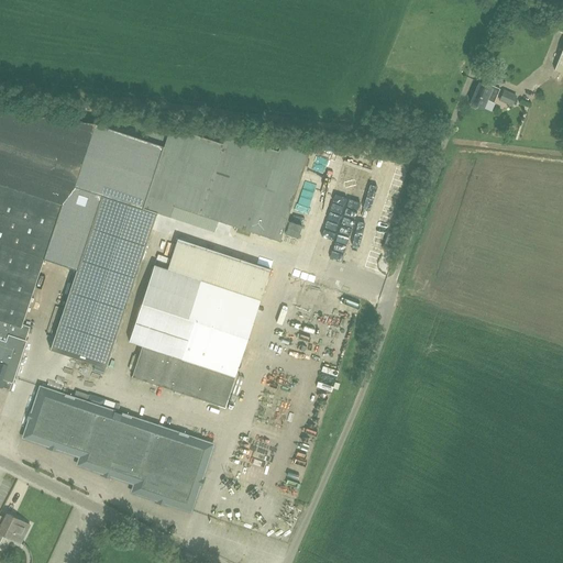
[(471,102),(470,105),(471,107),(475,109),(477,109),(478,107),(483,108),(488,96),(495,99),(499,89),(492,86),(490,88),(479,83),(471,102)]
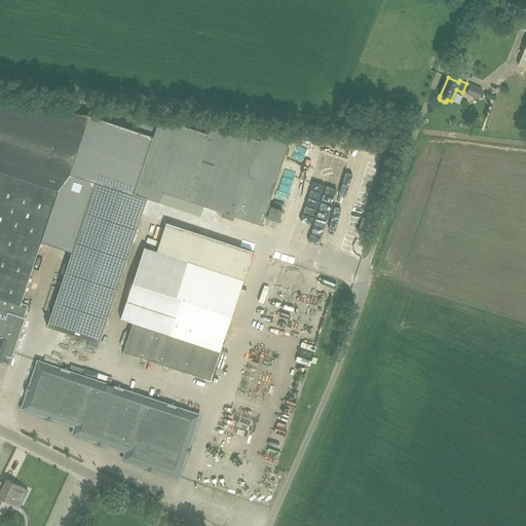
[(58,190),(70,175),(89,115),(0,103),(0,361),(8,364),(29,306),(20,302),(58,190)]
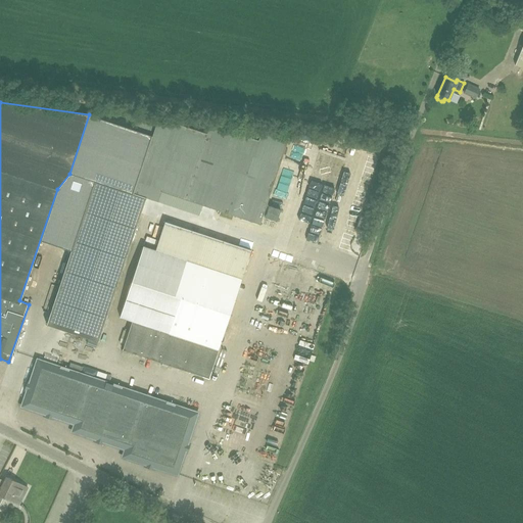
[(158,116),(155,127),(135,193),(147,198),(157,201),(161,192),(259,225),(288,140),(262,131),(258,140),(210,124),(207,133),(158,116)]
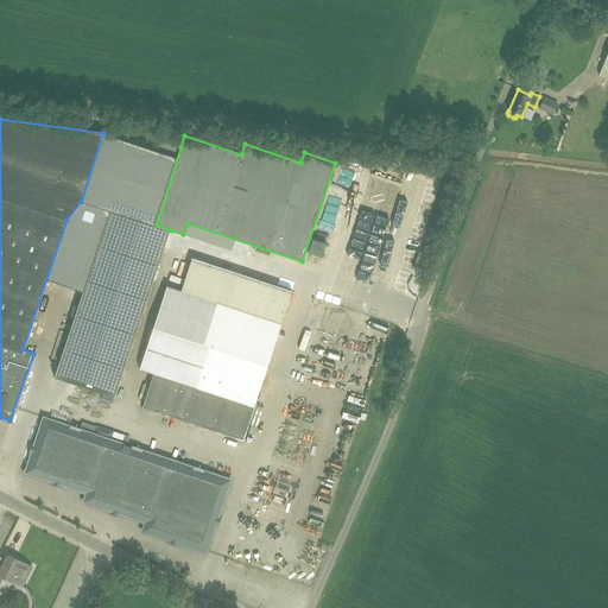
[(352,159),(350,171),(361,171),(362,159),(352,159)]
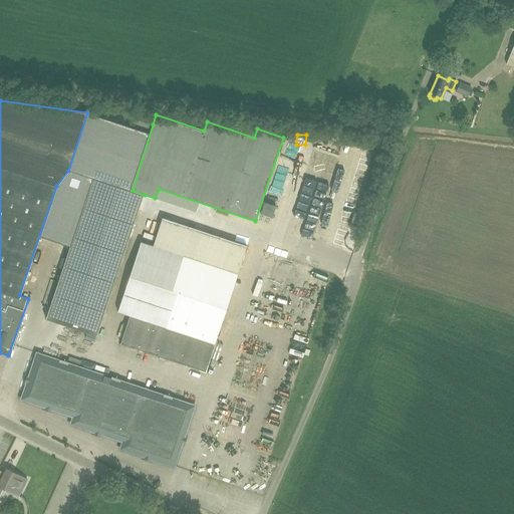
[(93,179),(46,318),(96,335),(145,195),(133,190),(93,179)]
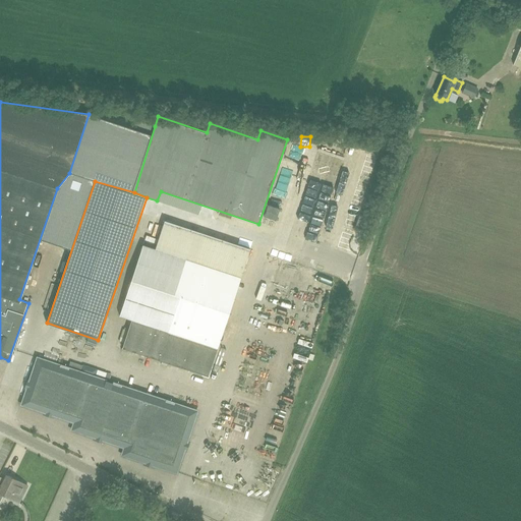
[(208,375),(250,250),(165,222),(155,250),(142,246),(120,314),(132,319),(123,347),(208,375)]
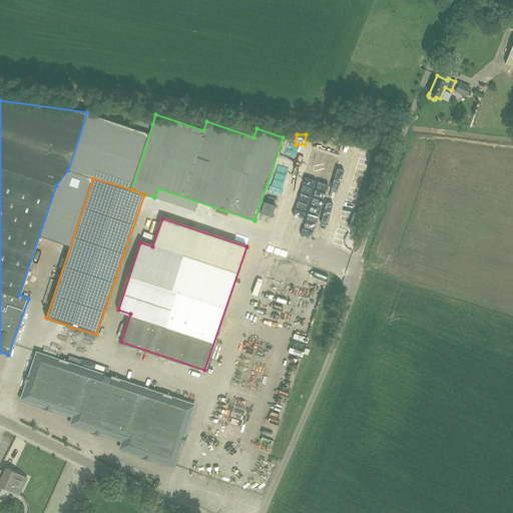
[(286,299),(286,291),(270,291),(269,299),(286,299)]
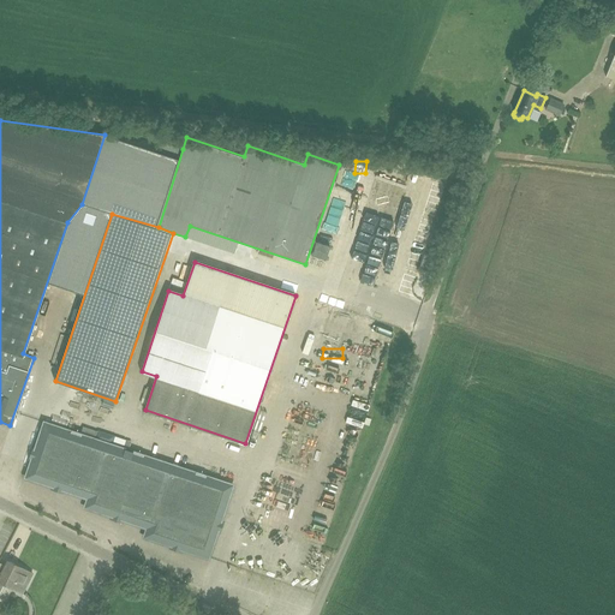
[(365,358),(362,369),(370,371),(374,360),(365,358)]
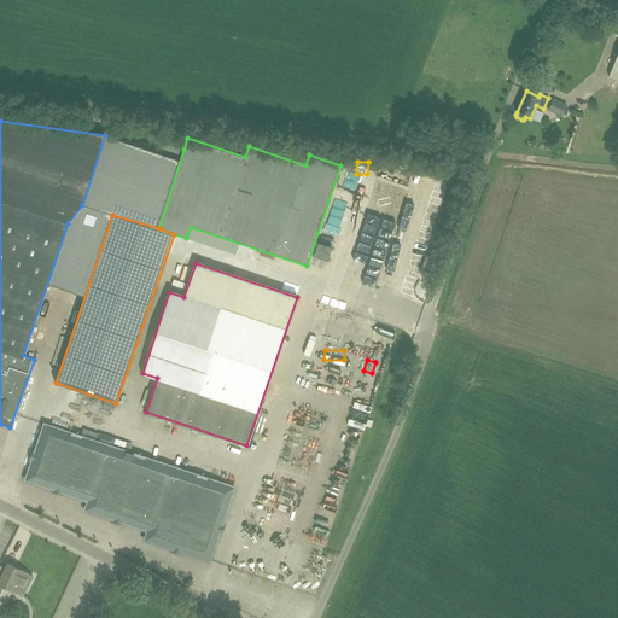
[(97,402),(95,412),(111,413),(112,403),(97,402)]
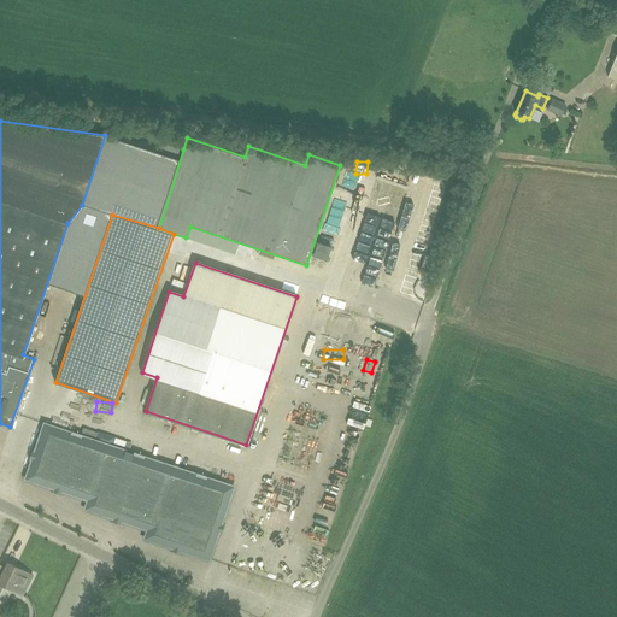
[(210,559),(234,487),(60,430),(57,442),(46,439),(50,427),(45,425),(27,480),(89,500),(87,510),(148,530),(146,539),(210,559)]
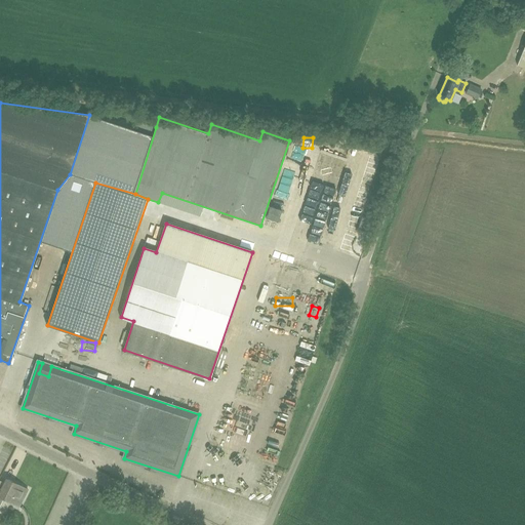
[(272,450),(282,454),(285,448),(275,443),(272,450)]
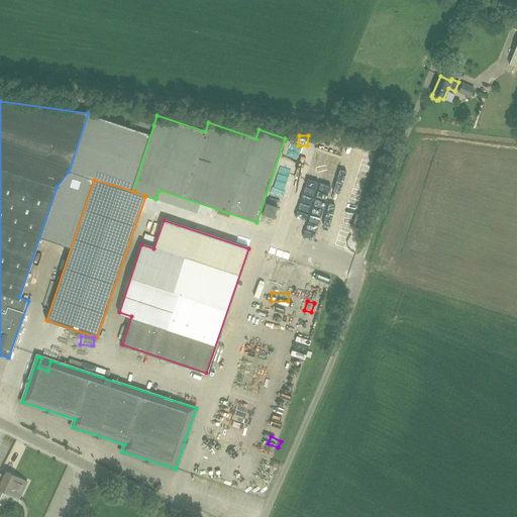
[(7,472),(4,477),(0,486),(0,489),(19,499),(28,482),(7,472)]
